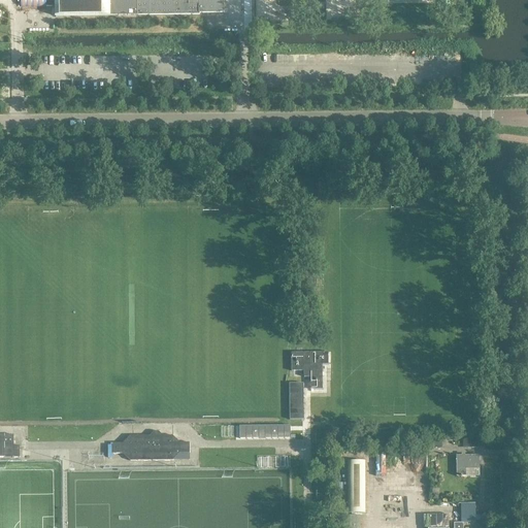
[(55,0),(55,17),(200,14),(200,13),(224,13),(224,0),(55,0)]
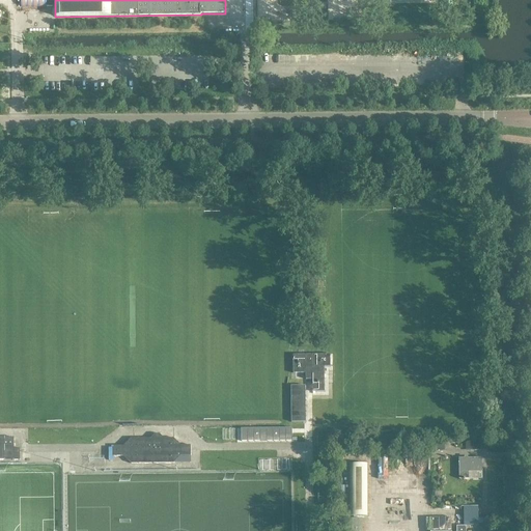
[(327,355),(292,355),(292,373),(306,373),(306,380),(312,380),(312,392),(325,392),(325,367),(330,367),(330,355),(327,355)]
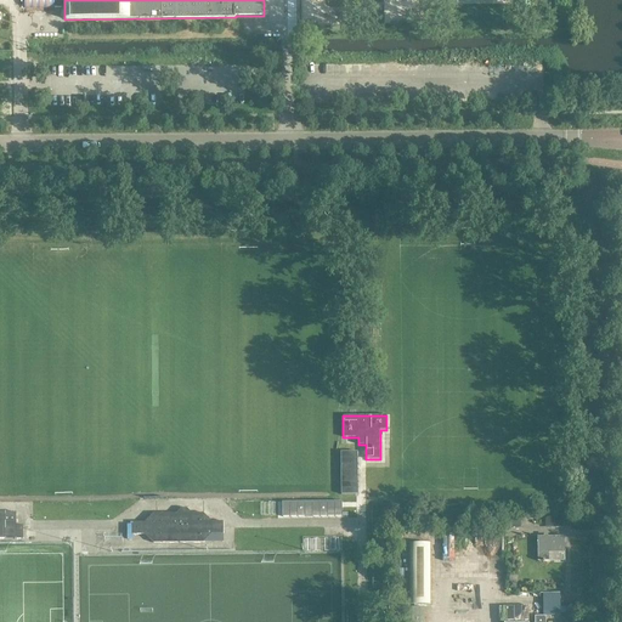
[(343,451),(340,451),(341,495),(355,495),(358,495),(357,451),(343,451)]
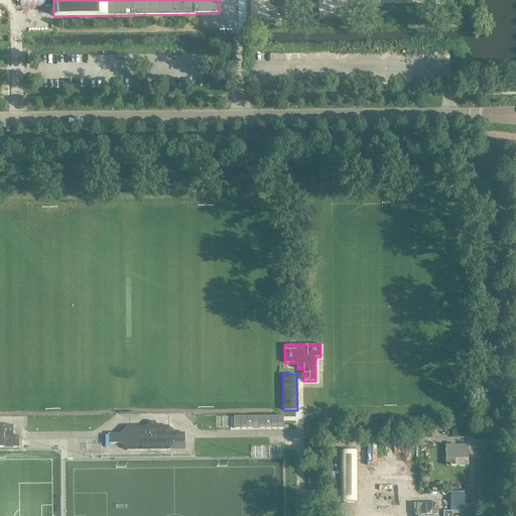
[(283,417),(234,416),(234,428),(283,428),(283,425),(283,421),(283,417)]
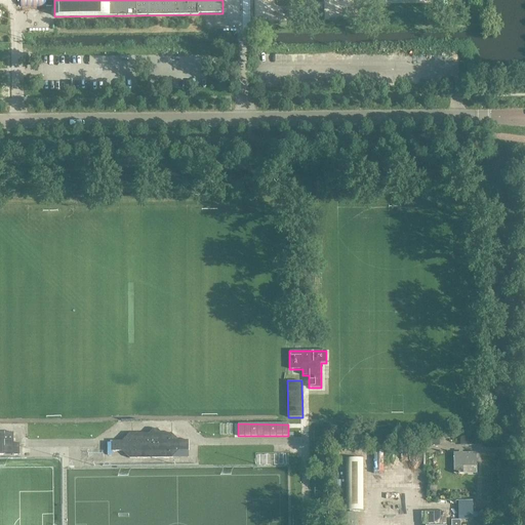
[(189,450),(189,441),(178,441),(171,434),(162,434),(157,430),(153,430),(149,434),(129,434),(122,441),(113,441),(113,451),(122,451),(129,458),(171,458),(178,451),(189,450)]
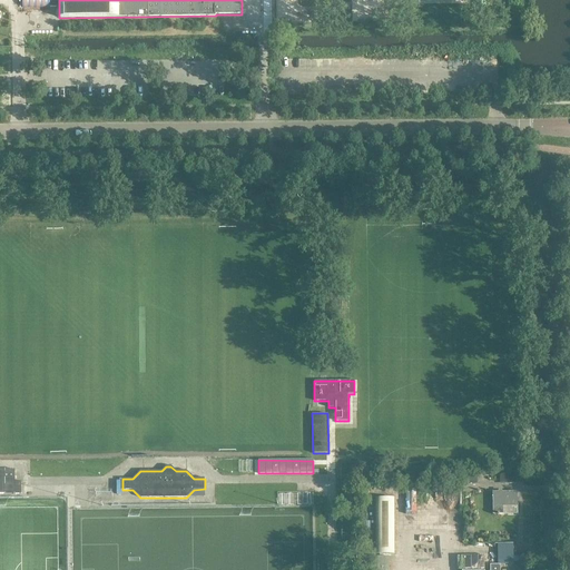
[(0,493),(20,494),(20,481),(13,481),(13,470),(0,469),(0,493)]
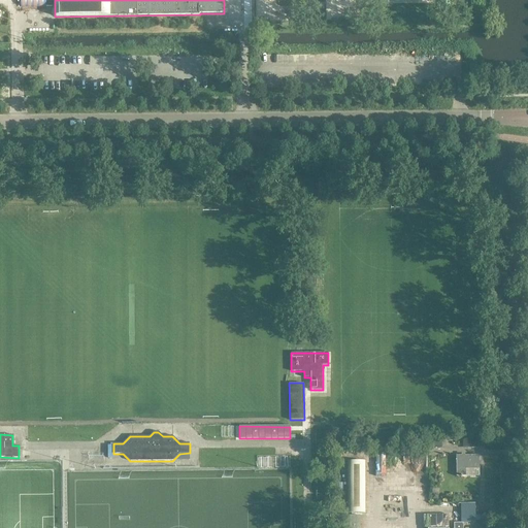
[(471,447),(471,438),(459,438),(459,444),(463,443),(463,447),(471,447)]
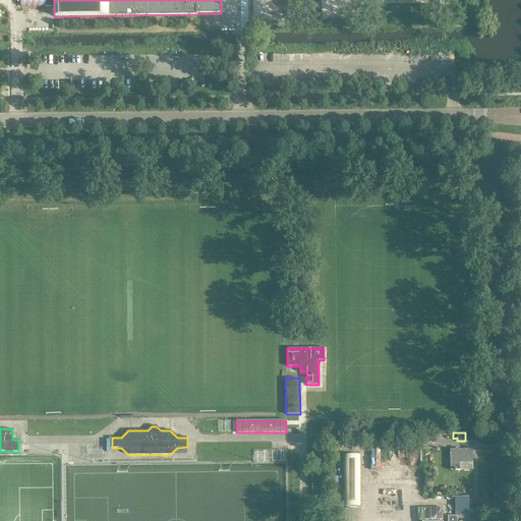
[(473,463),(473,450),(450,450),(451,470),(460,470),(460,463),(473,463)]
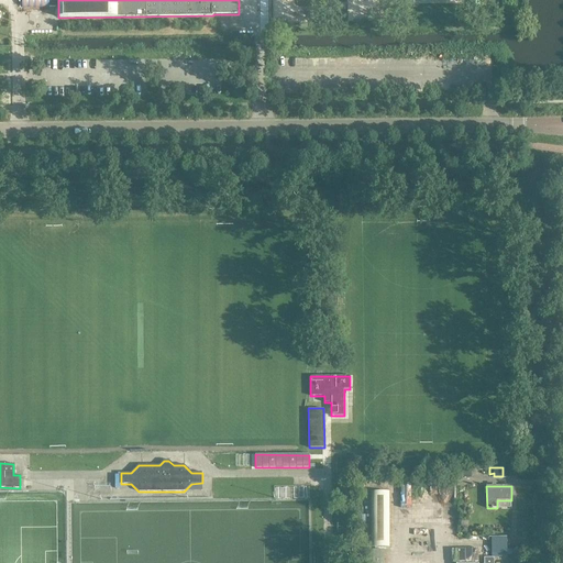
[(389,548),(389,492),(372,493),(372,548),(389,548)]
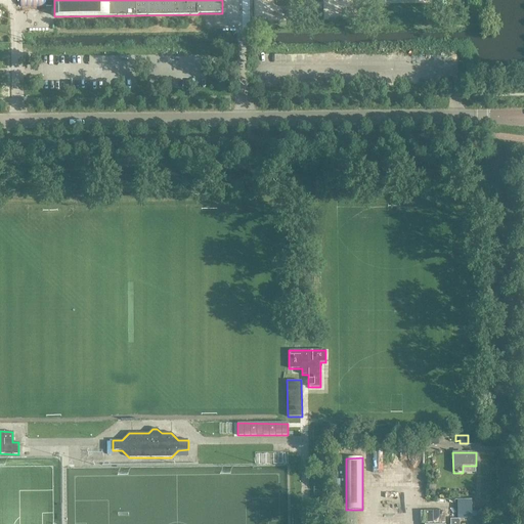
[(498,509),(498,497),(474,497),(474,509),(498,509)]
